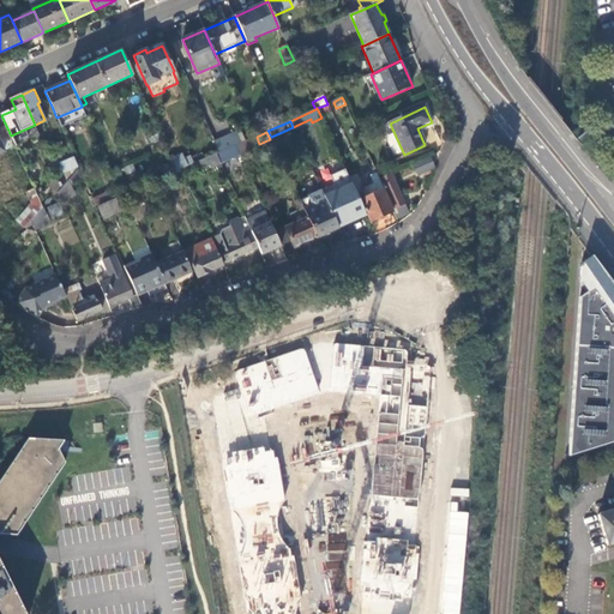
[(230,134),(215,142),(220,152),(228,148),(235,145),(230,134)]
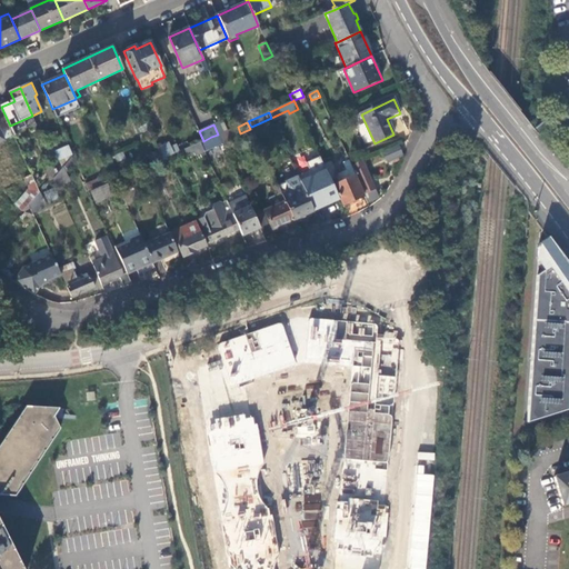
[(240,133),(238,127),(227,131),(230,138),(240,133)]
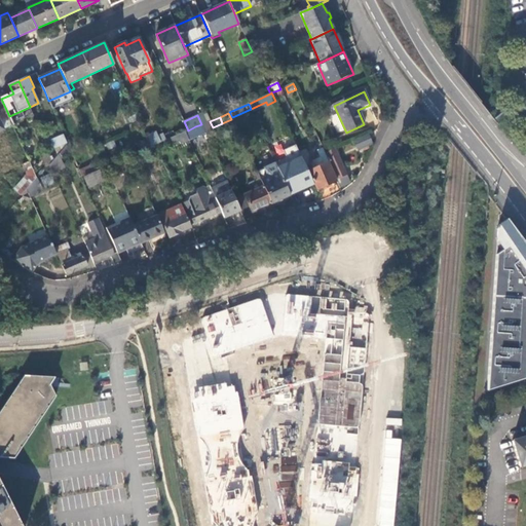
[(208,122),(201,124),(205,135),(212,132),(208,122)]
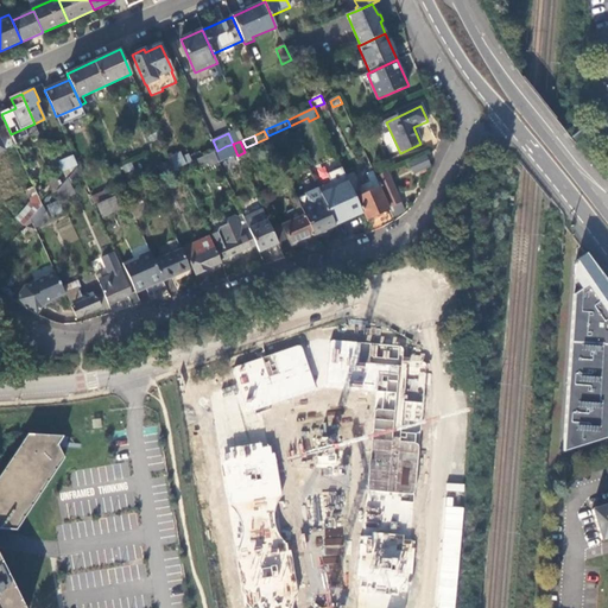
[(230,157),(226,146),(217,151),(214,152),(217,159),(219,163),(230,157)]
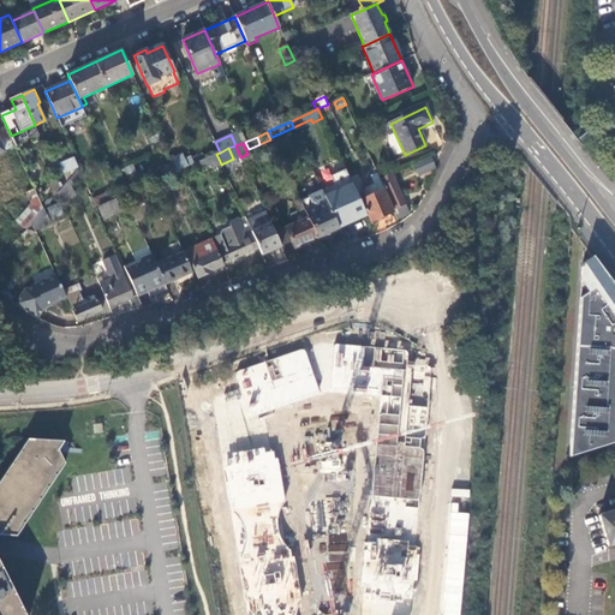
[(189,151),(171,160),(172,163),(175,172),(204,159),(202,154),(191,157),(189,151)]
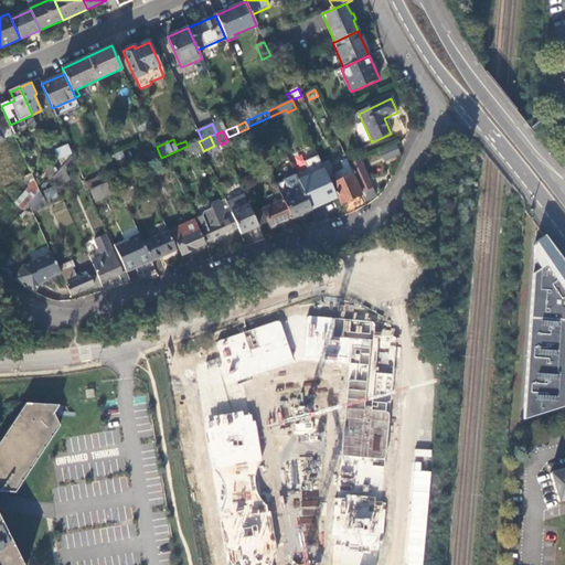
[(202,148),(199,141),(191,145),(194,151),(202,148)]
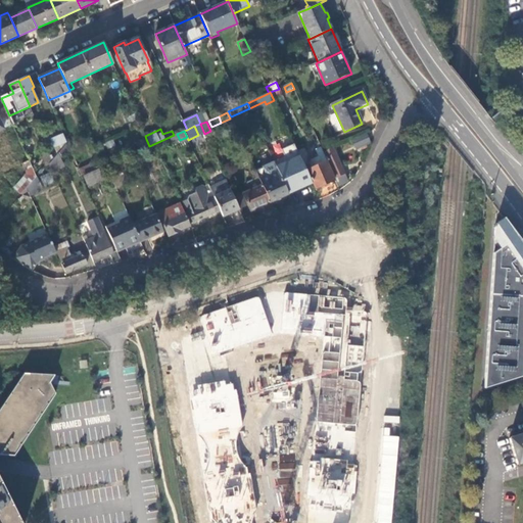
[(50,139),(57,154),(66,142),(63,133),(50,139)]
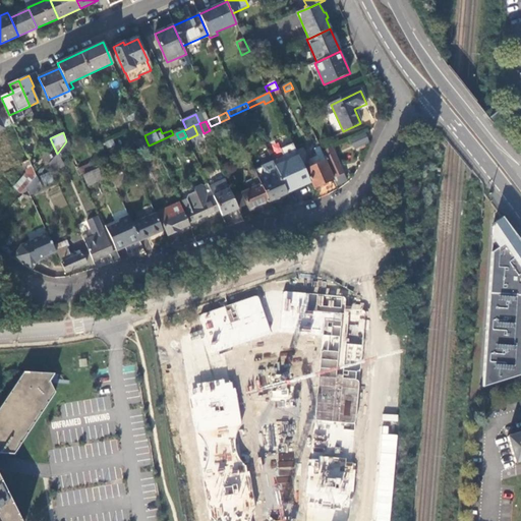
[(355,149),(368,142),(365,134),(351,140),(355,149)]
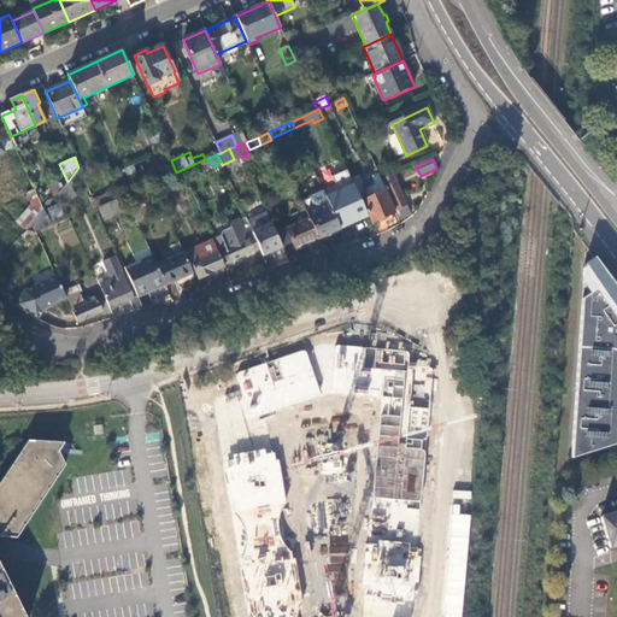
[(176,172),(172,164),(160,169),(164,177),(176,172)]
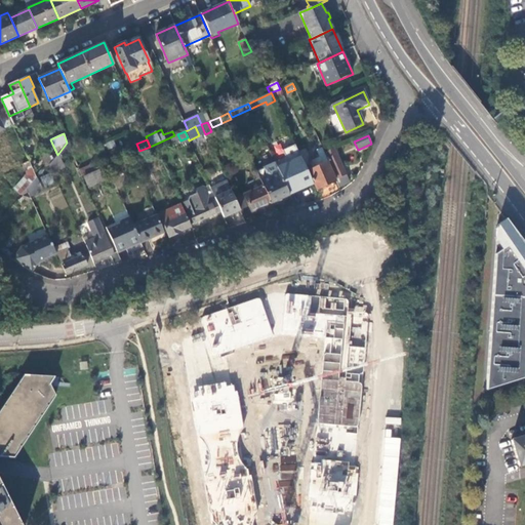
[(21,140),(0,149),(0,161),(5,172),(22,165),(26,174),(13,189),(22,196),(22,195),(27,190),(30,187),(34,182),(37,178),(21,140)]
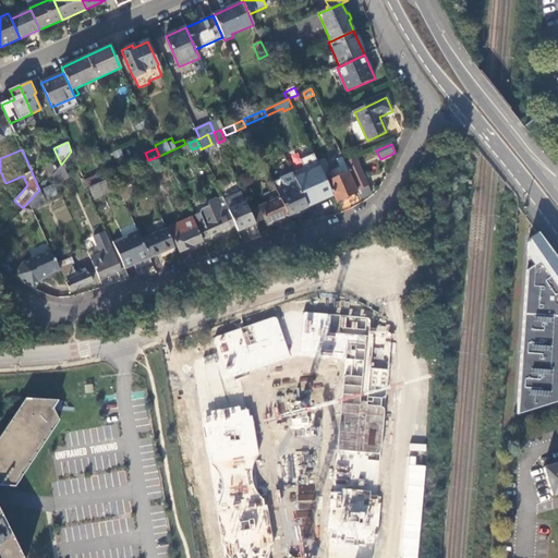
[(371,194),(355,158),(346,162),(361,198),(371,194)]
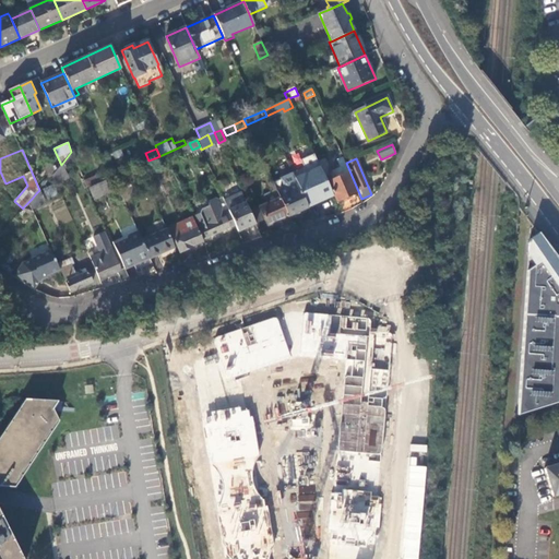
[(54,175),(58,185),(69,179),(62,166),(54,175)]
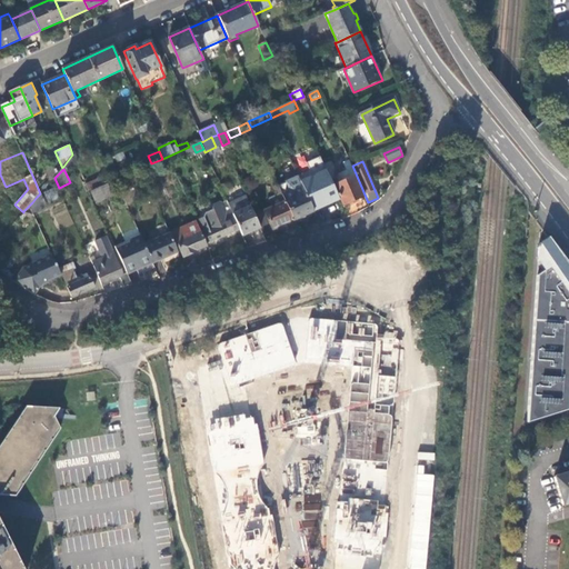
[(349,178),(346,172),(346,171),(338,175),(341,181),(333,185),(342,206),(363,197),(353,176),(349,178)]
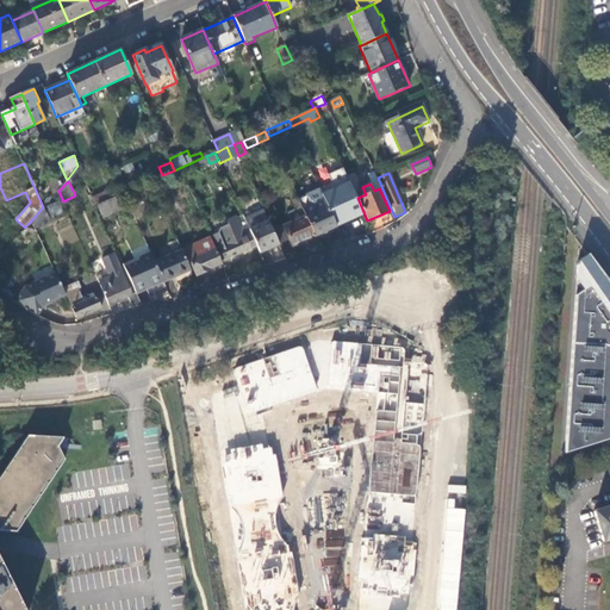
[(305,216),(315,236),(336,226),(324,201),(319,190),(299,198),(298,194),(296,195),(305,216)]
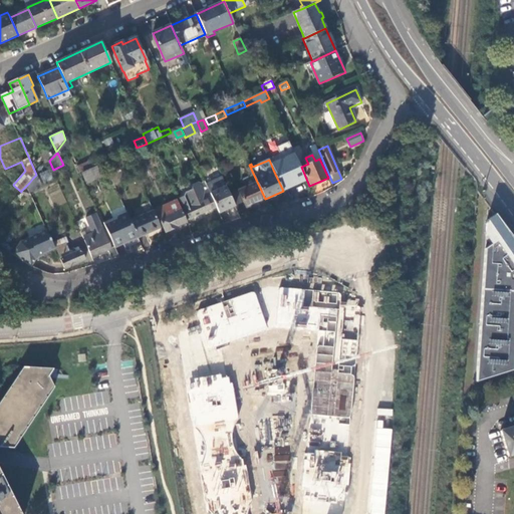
[(80,173),(92,168),(89,161),(77,167),(80,173)]
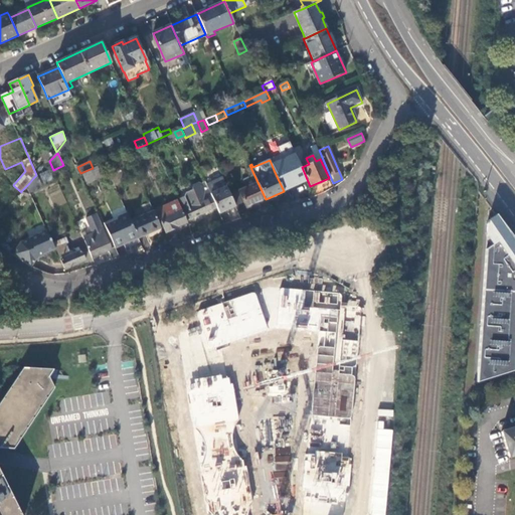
[(106,168),(104,163),(97,166),(98,167),(100,173),(102,172),(101,170),(106,168)]
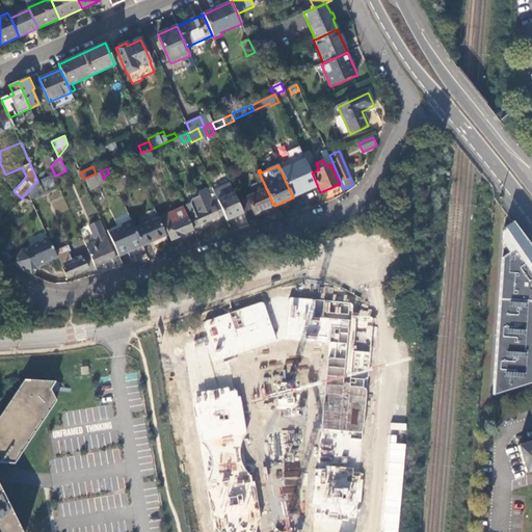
[(293,197),(296,204),(316,194),(312,184),(307,186),(306,183),(299,186),(293,171),(283,176),(293,197)]
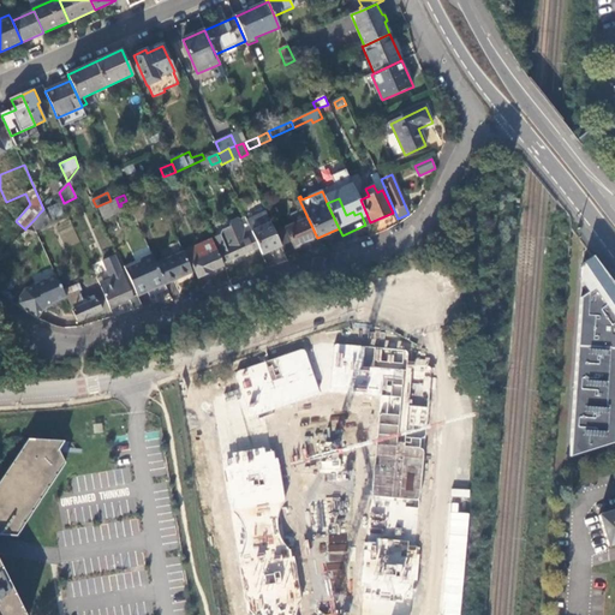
[(119,207),(117,199),(99,208),(103,220),(121,212),(119,207)]
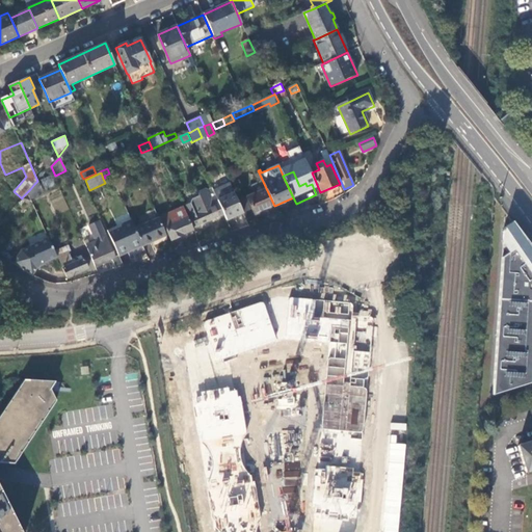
[(40,180),(45,190),(55,185),(50,175),(40,180)]
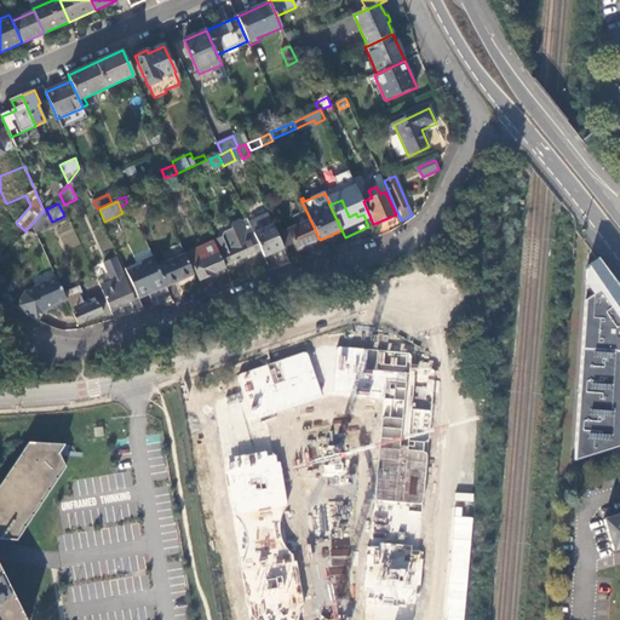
[(260,250),(264,257),(283,248),(283,247),(274,227),(268,213),(248,222),(260,250)]
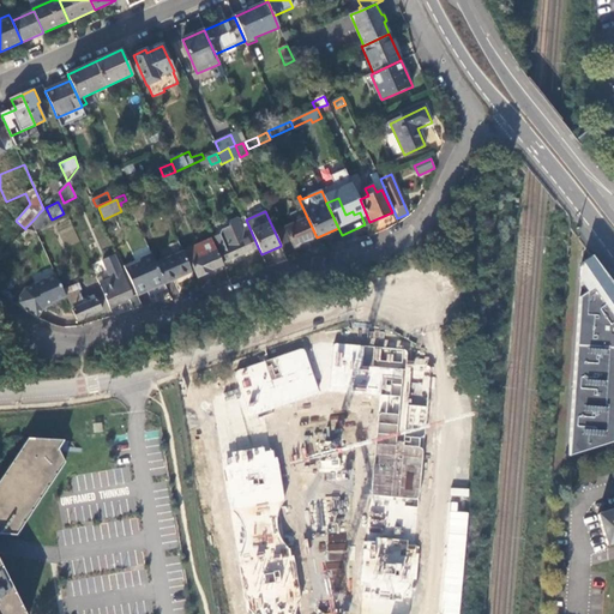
[(47,223),(40,212),(35,218),(41,227),(47,223)]
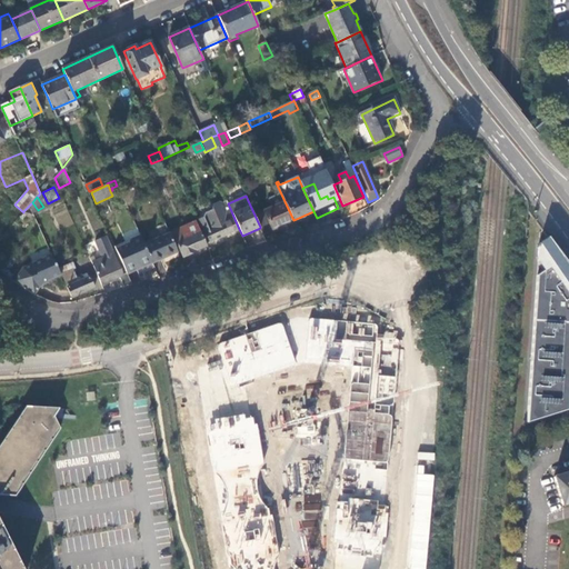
[(203,218),(196,221),(201,233),(207,247),(208,248),(216,245),(213,240),(239,229),(228,203),(227,201),(222,203),(218,202),(212,206),(211,209),(212,211),(206,213),(203,218)]
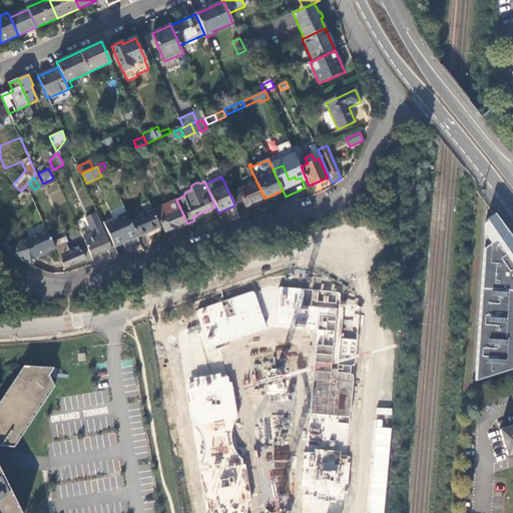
[(245,207),(265,198),(257,181),(238,190),(245,207)]
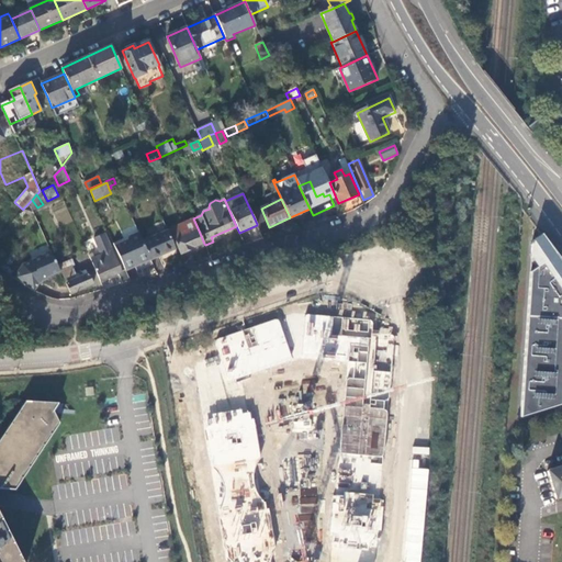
[(63,202),(52,208),(60,225),(71,220),(63,202)]
